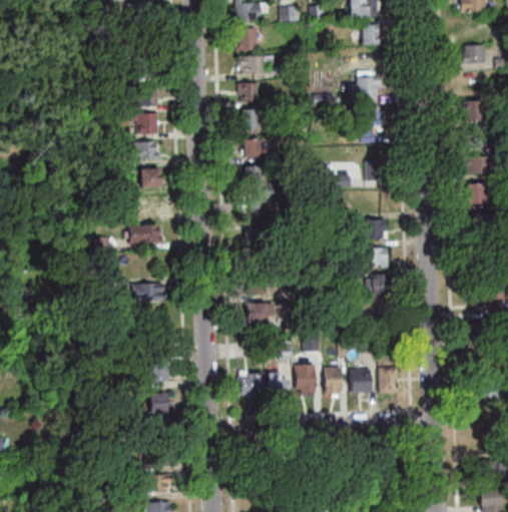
[(269,2),(270,12),(260,12),(261,20),(236,21),(235,0),(244,0),(244,3),(269,2)]
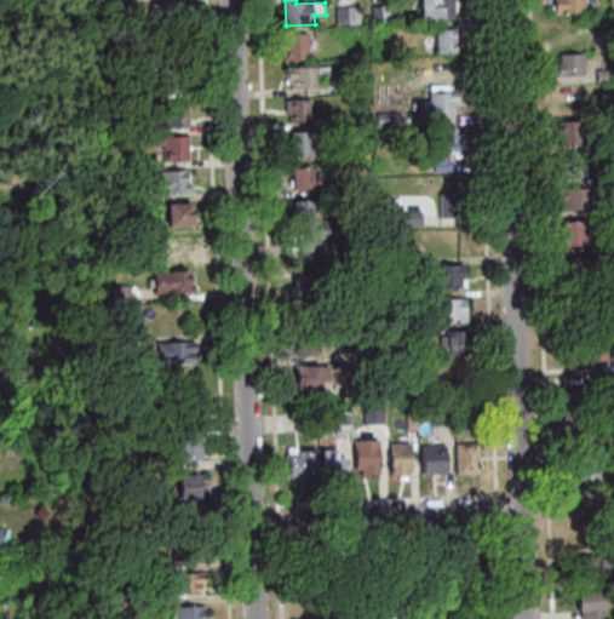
[(455,0),(457,19),(424,21),(423,0),(455,0)]
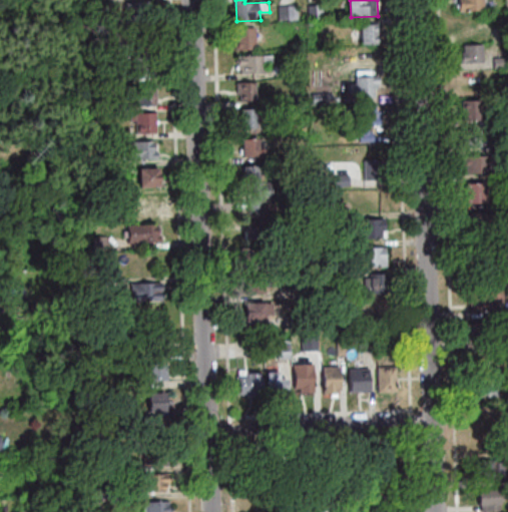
[(460,0),(484,0),(485,11),(461,12),(460,0)]
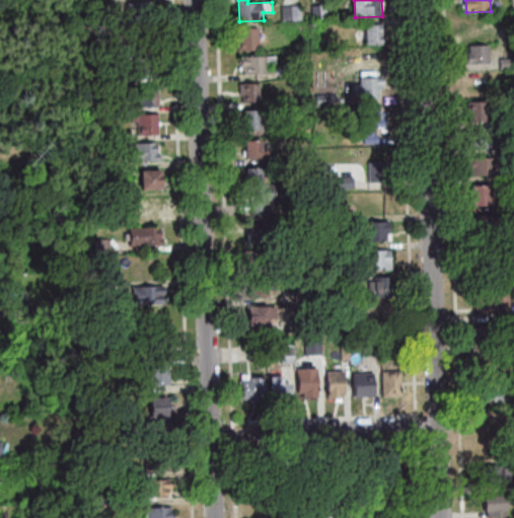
[(104,18),(104,4),(118,3),(118,17),(104,18)]
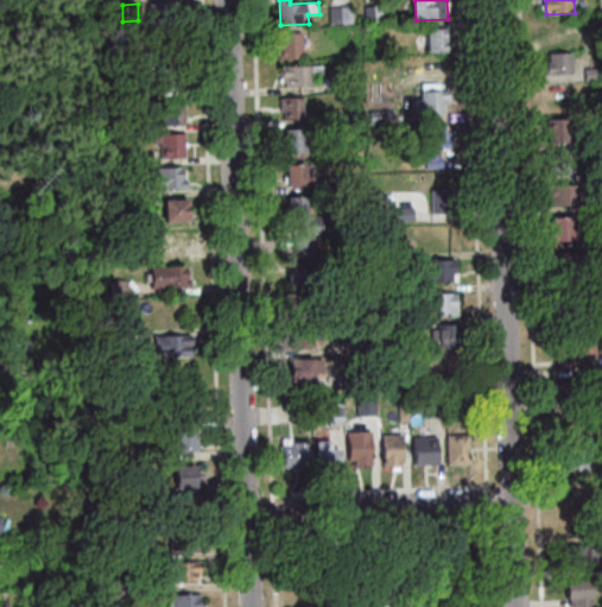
[(153,5),(177,4),(178,12),(182,12),(183,26),(170,26),(170,38),(159,38),(159,27),(153,27),(153,5)]
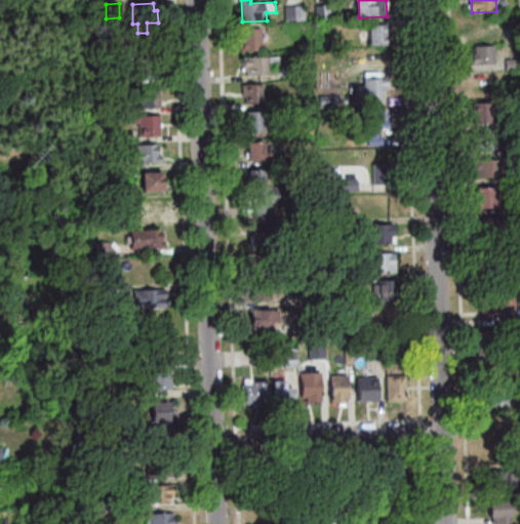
[(331,5),(332,19),(318,21),(318,6),(331,5)]
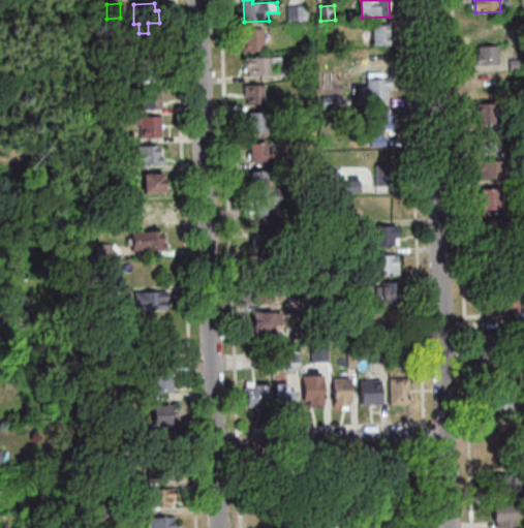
[(309,21),(300,22),(299,6),(308,6),(309,21)]
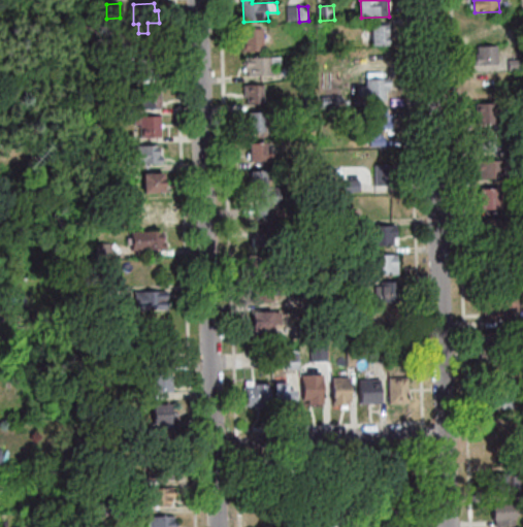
[(374,46),(373,27),(390,26),(391,45),(374,46)]
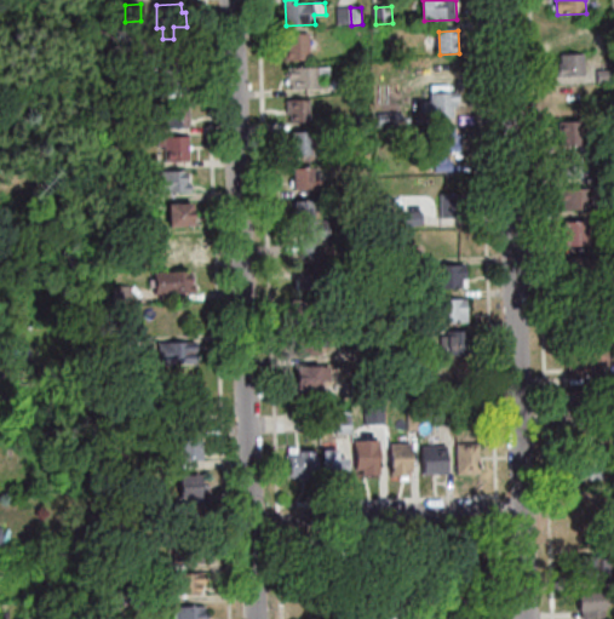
[(287,35),(310,34),(311,61),(288,61),(287,35)]
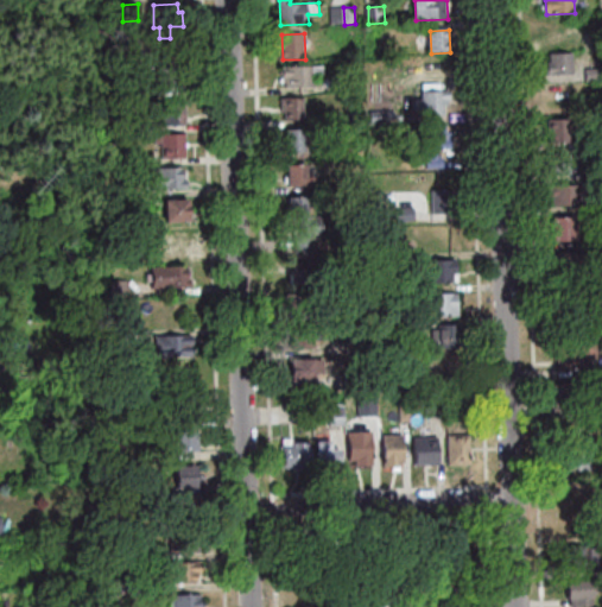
[(140,67),(120,68),(120,52),(140,52),(140,67)]
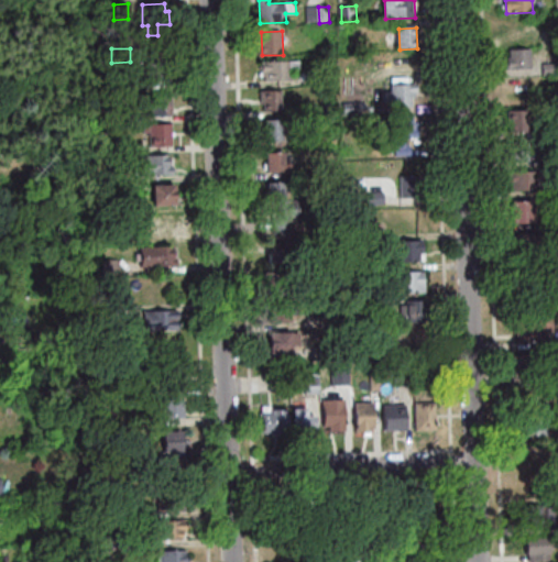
[(532,50),(533,69),(510,69),(509,59),(512,59),(511,51),(532,50)]
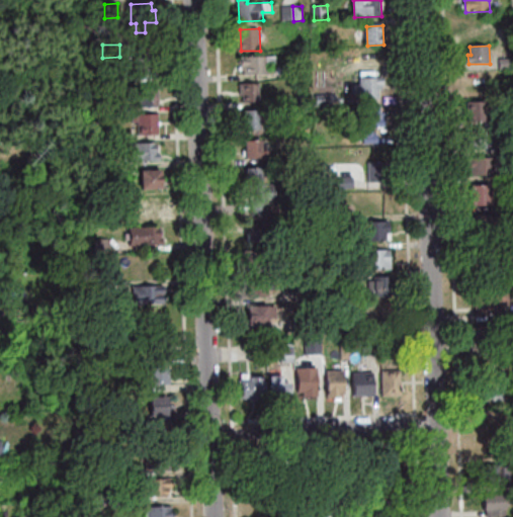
[(243,58),(276,57),(276,65),(269,65),(270,74),(245,75),(245,70),(243,70),(243,58)]
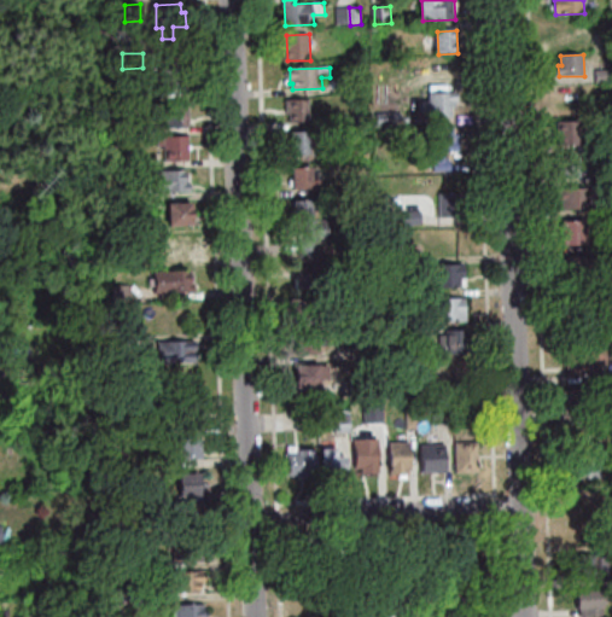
[(161,94),(159,70),(186,69),(187,93),(161,94)]
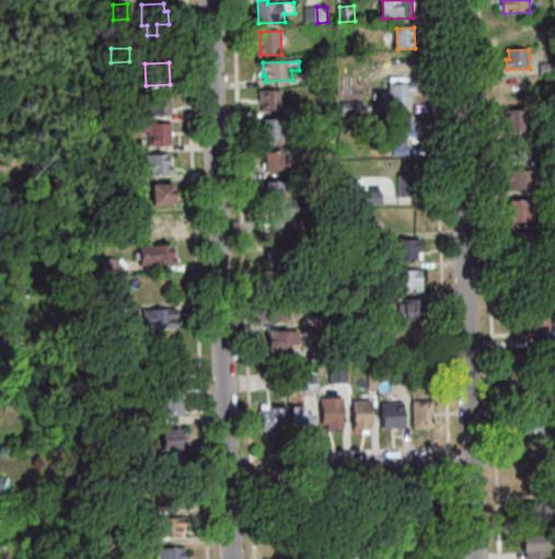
[(554,76),(542,76),(542,65),(554,63),(554,76)]
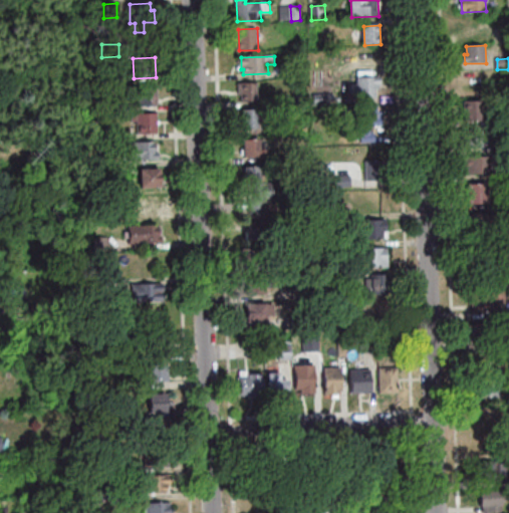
[(302,67),(302,77),(287,78),(286,67),(302,67)]
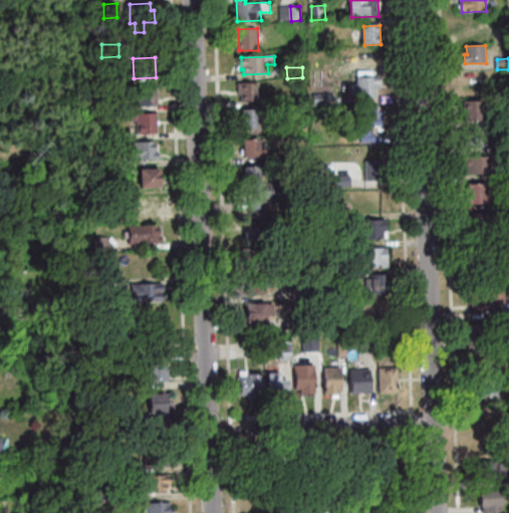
[(359,97),(359,92),(351,93),(350,84),(359,84),(358,78),(382,77),(382,84),(379,84),(379,88),(376,88),(377,97),(359,97)]
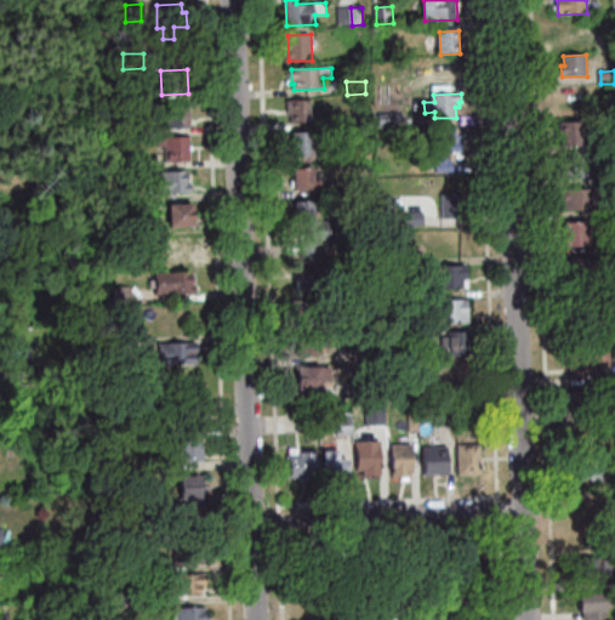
[(311,121),(294,123),(294,114),(290,114),(290,102),(311,101),(311,121)]
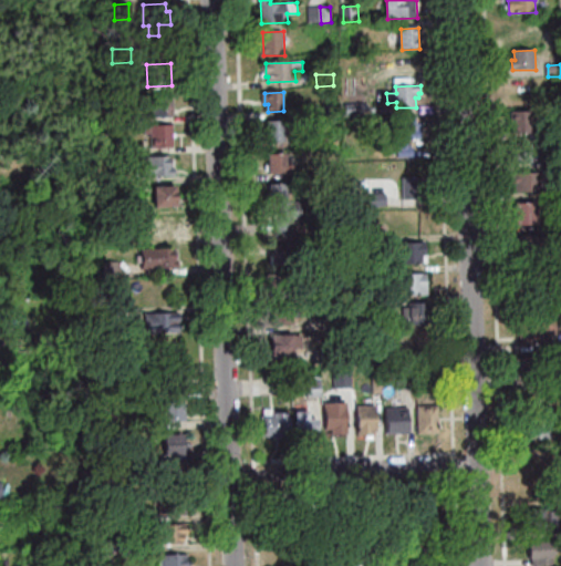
[(173,116),(154,117),(154,98),(173,96),(173,116)]
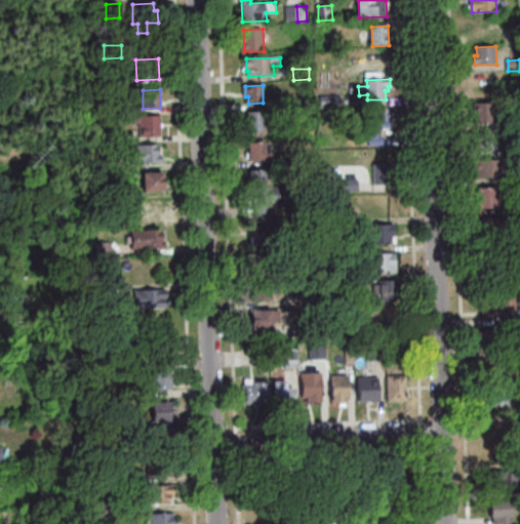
[(334,106),(322,107),(322,96),(334,96),(334,106)]
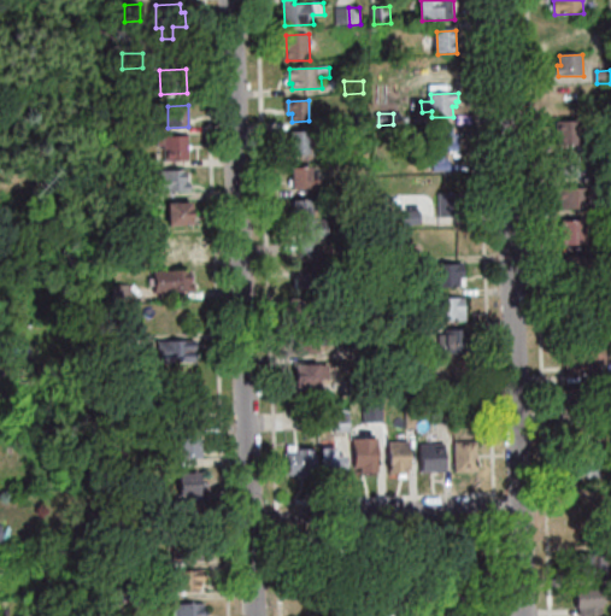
[(370,115),(370,127),(354,128),(354,116),(370,115)]
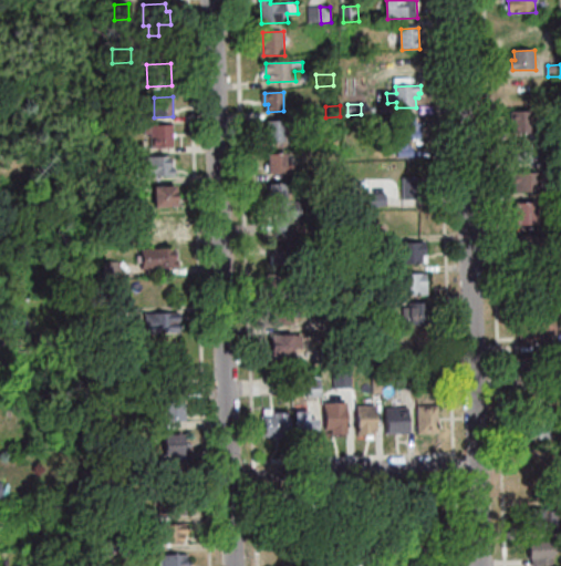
[(511,113),(530,112),(531,133),(512,134),(511,113)]
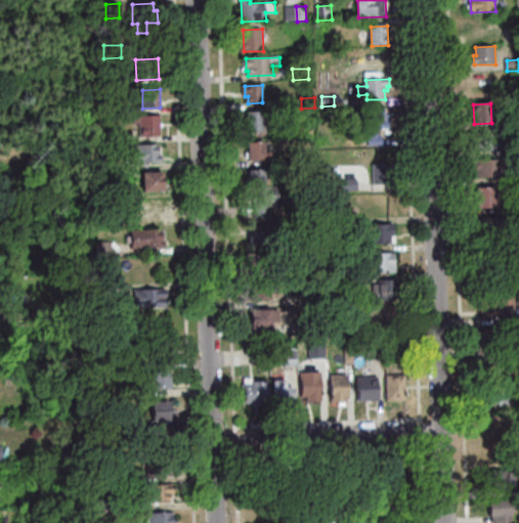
[(384,144),(370,145),(368,107),(386,106),(387,116),(390,115),(390,128),(379,128),(379,136),(383,136),(384,144)]
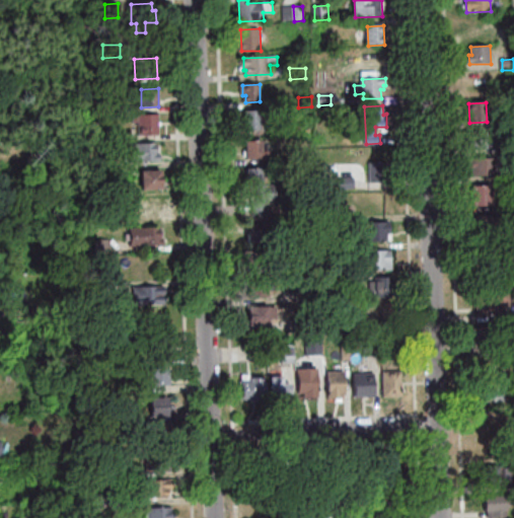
[(261,111),(262,130),(246,130),(245,112),(261,111)]
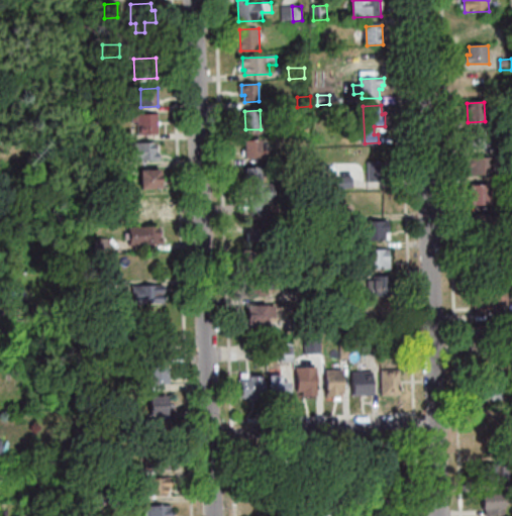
[(140,135),(139,115),(160,114),(160,134),(140,135)]
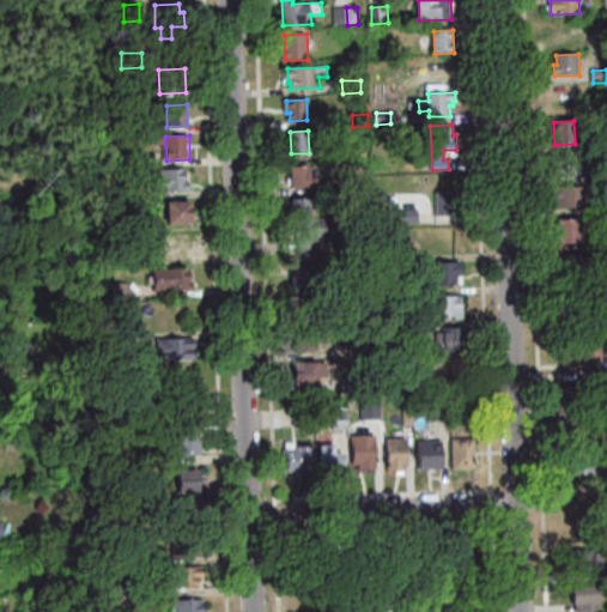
[(366,149),(366,158),(348,159),(347,149),(366,149)]
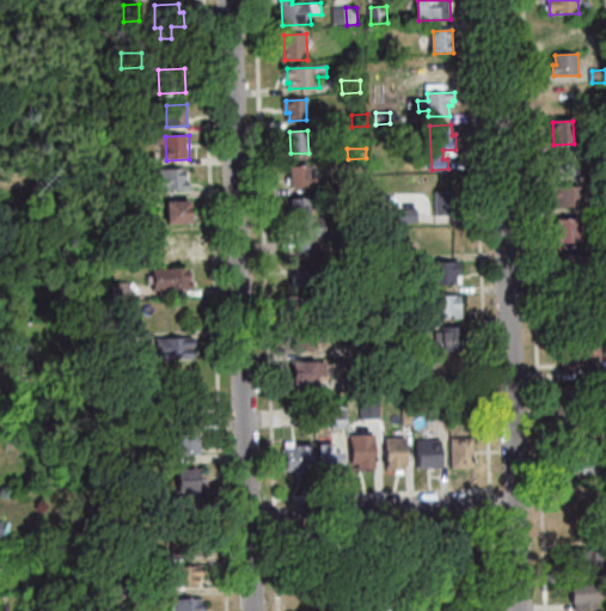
[(109,165),(108,152),(127,151),(128,164),(109,165)]
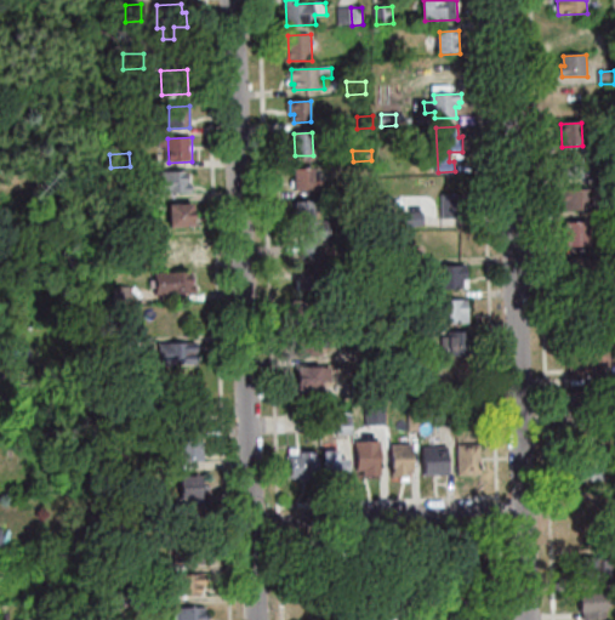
[(581,159),(582,178),(563,178),(562,159),(581,159)]
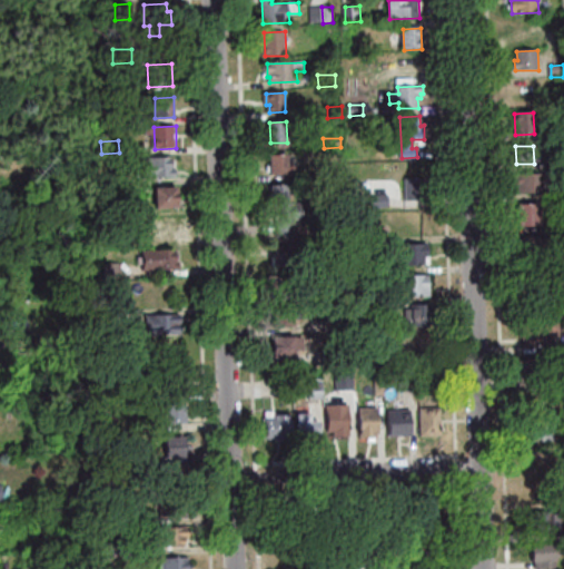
[(271,156),(288,156),(289,164),(295,164),(296,174),(271,174),(271,156)]
